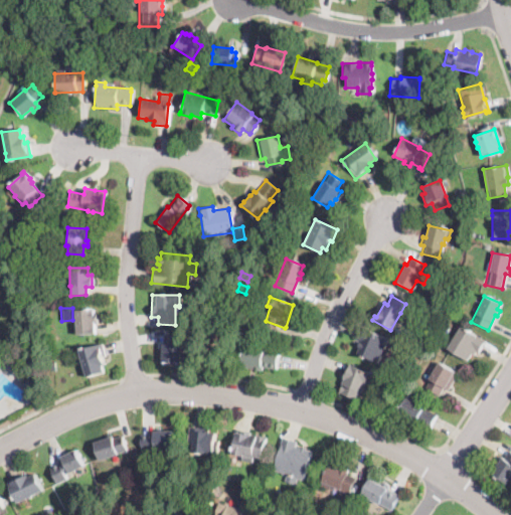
[(92,310),(92,313),(95,313),(95,317),(96,323),(93,323),(94,333),(74,334),(73,322),(70,322),(70,315),(73,315),(73,311),(92,310)]
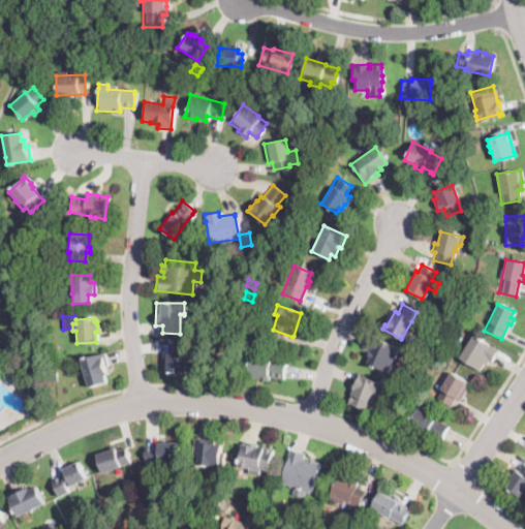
[(397,360),(394,368),(389,366),(385,373),(365,365),(367,358),(363,356),(366,350),(360,348),(360,347),(365,335),(397,347),(394,356),(398,359),(397,360)]
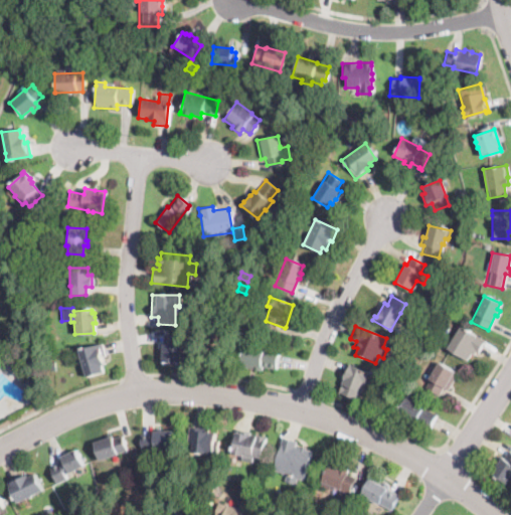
[(481,345),(477,352),(476,353),(473,352),(471,355),(468,354),(464,360),(446,348),(459,326),(483,341),(481,345)]
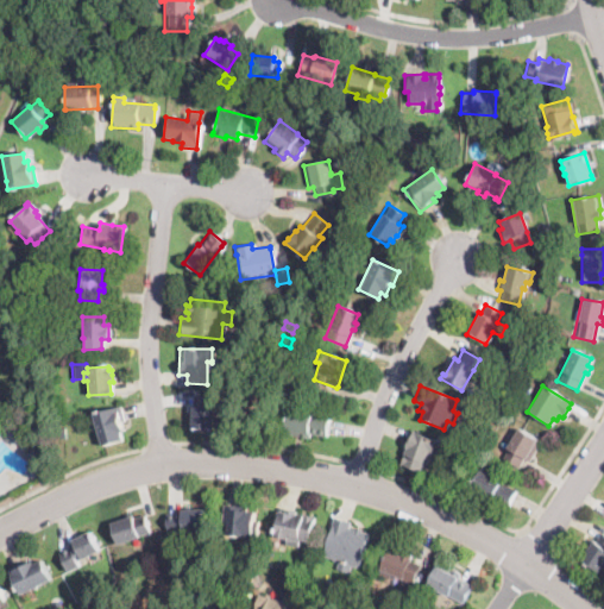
[(218,412),(212,410),(212,429),(188,428),(189,414),(186,414),(186,407),(190,407),(192,396),(219,397),(218,412)]
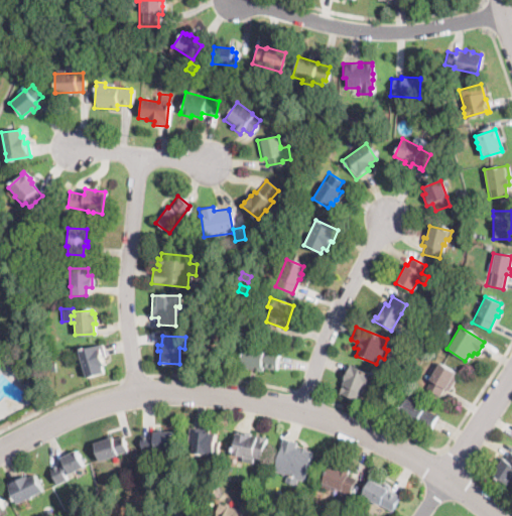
[(85,379),(77,352),(100,345),(103,357),(100,358),(102,366),(100,366),(103,374),(85,379)]
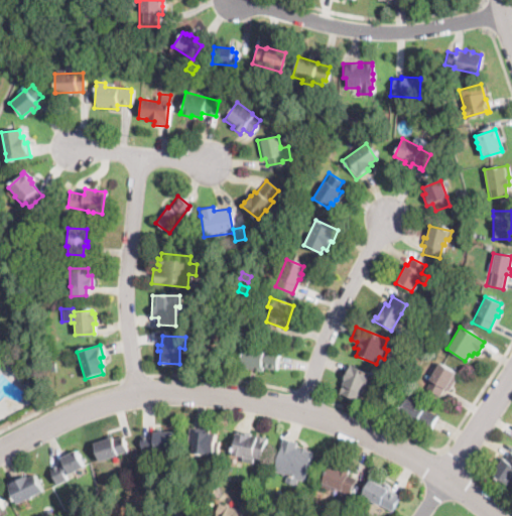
[(274,370),(260,367),(258,372),(238,368),(243,346),(263,351),(262,352),(278,355),(274,370)]
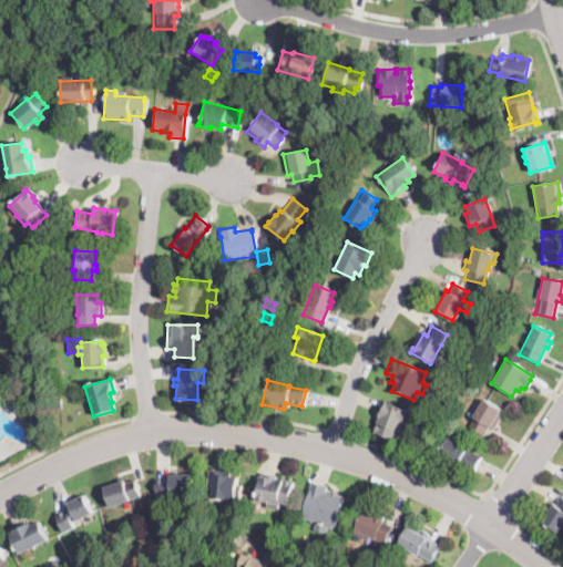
[(20,402),(12,397),(18,389),(26,395),(20,402)]
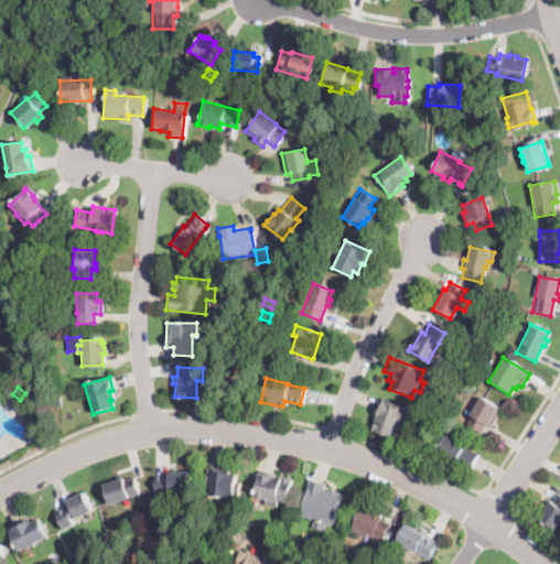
[(490,425),(488,427),(484,425),(478,434),(462,424),(478,397),(499,409),(490,425)]
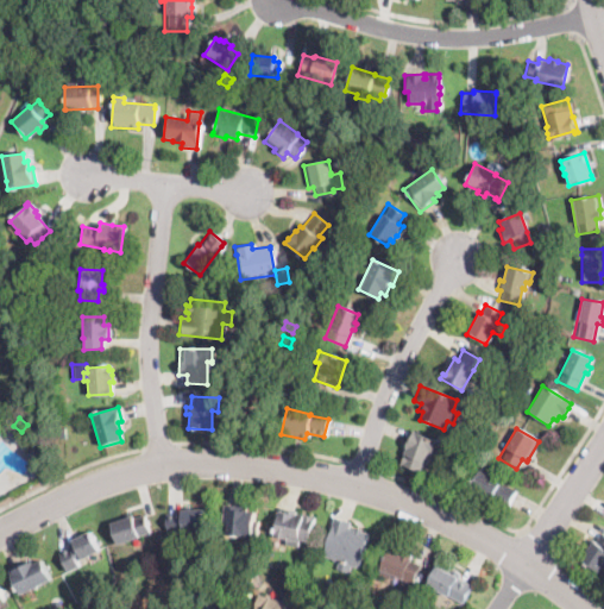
[(422,435),(435,440),(431,453),(429,452),(422,473),(400,466),(397,465),(407,435),(410,435),(411,432),(422,435)]
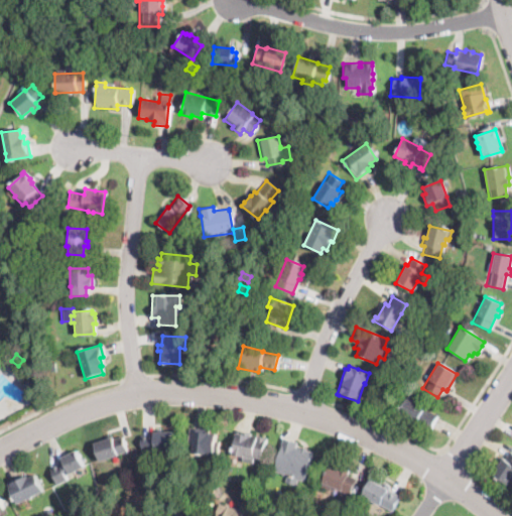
[(434,417),(430,425),(428,430),(415,423),(414,425),(408,421),(406,424),(401,421),(402,419),(395,416),(403,399),(405,395),(414,399),(413,401),(424,407),(423,409),(435,415),(434,417)]
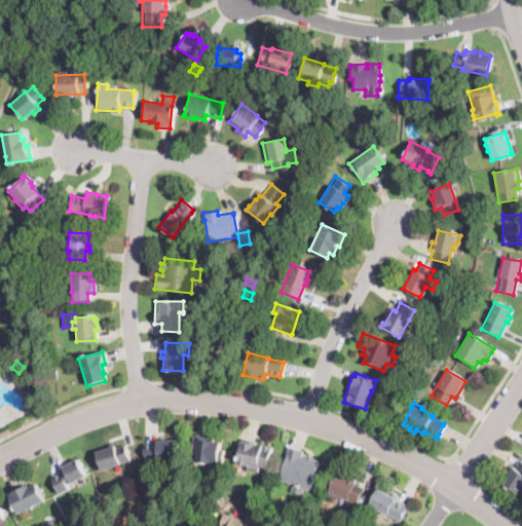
[(221,460),(220,463),(209,462),(209,463),(194,461),(195,452),(189,451),(191,437),(207,439),(206,441),(218,442),(217,450),(222,450),(221,460)]
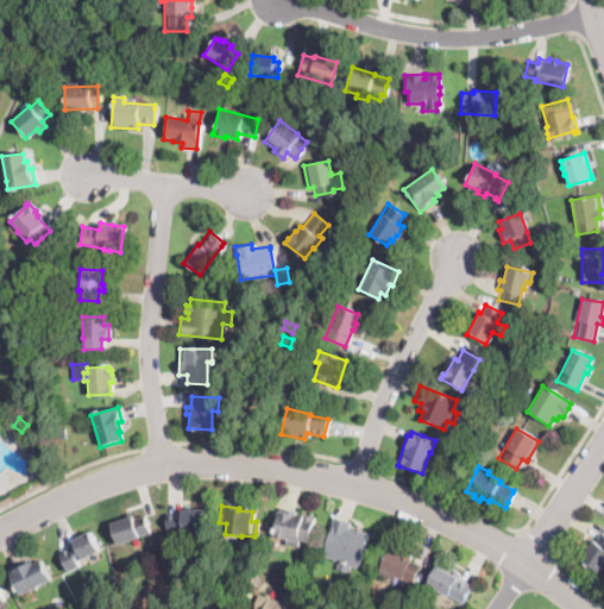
[(168,534),(165,534),(164,514),(178,514),(178,510),(201,509),(202,533),(168,534)]
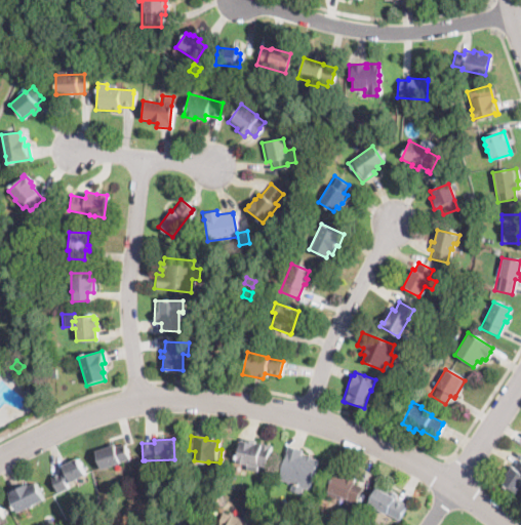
[(269,446),(265,466),(264,467),(255,465),(253,472),(243,470),(243,466),(234,462),(240,439),(252,442),(252,443),(269,446)]
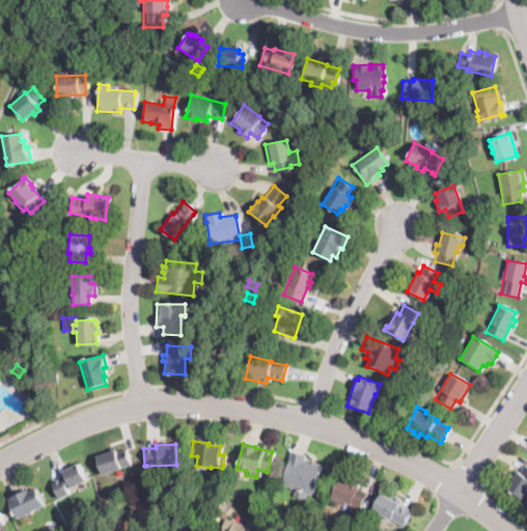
[(123,451),(127,458),(129,467),(100,475),(94,456),(114,450),(115,452),(123,449),(123,451)]
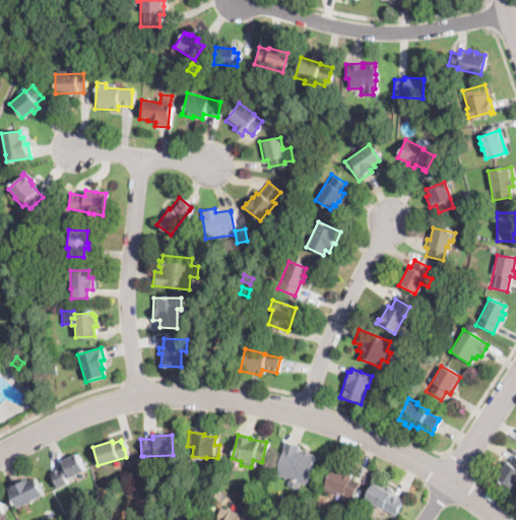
[(296,451),(301,453),(301,451),(307,452),(307,454),(313,456),(305,485),(297,483),(296,490),(286,488),(284,486),(286,480),(273,476),(280,452),(280,451),(282,443),(297,447),(296,451)]
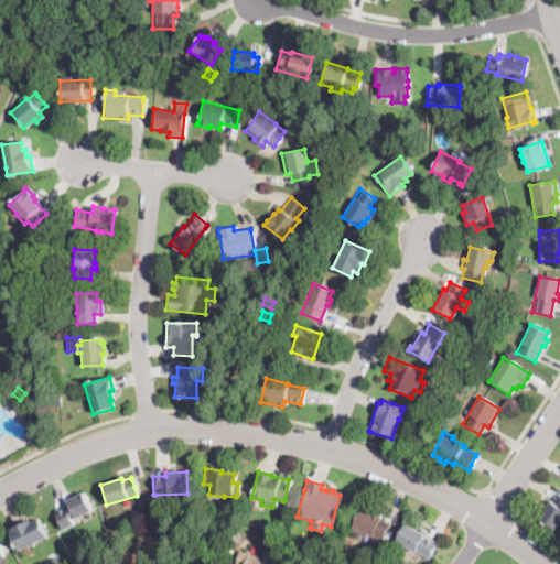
[(61,530),(51,512),(66,505),(65,500),(79,492),(88,510),(70,520),(72,524),(61,530)]
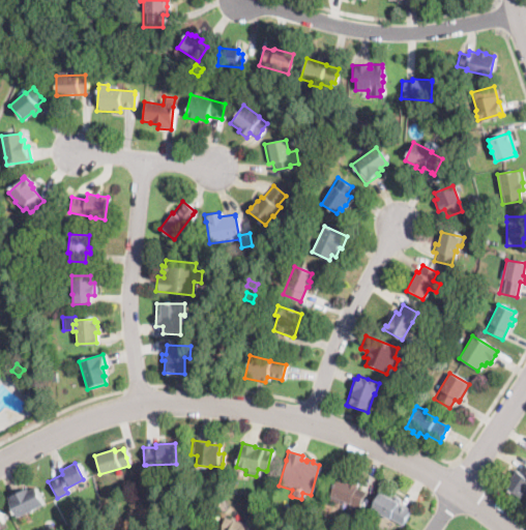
[(525,467),(525,503),(504,490),(500,488),(513,469),(517,471),(521,464),(525,467)]
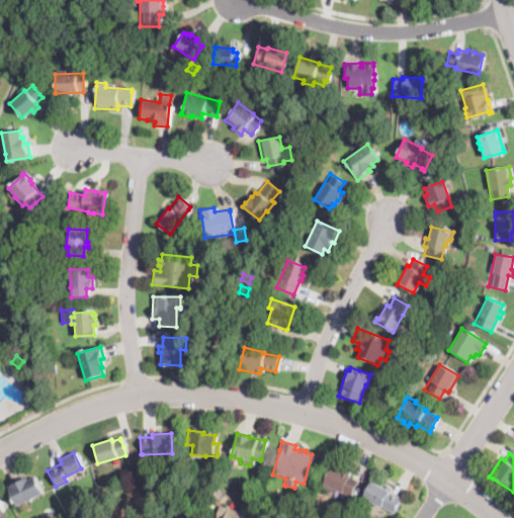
[(337,470),(340,471),(341,468),(350,472),(348,478),(356,482),(349,498),(348,497),(345,505),(337,502),(341,493),(330,489),(328,493),(320,489),(329,466),(337,470)]
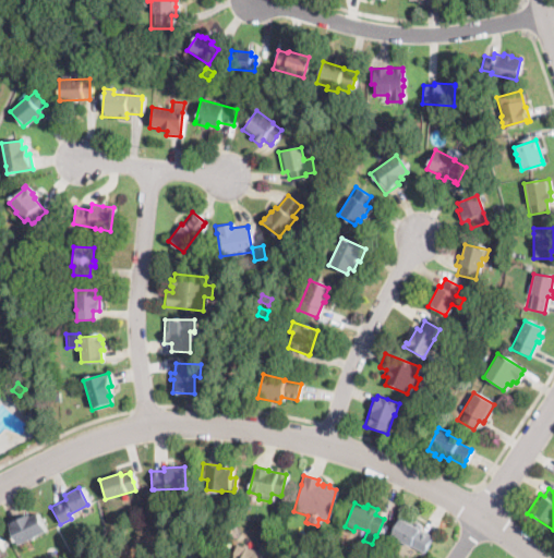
[(36,516),(37,518),(44,532),(43,532),(15,545),(9,532),(4,522),(16,516),(19,520),(27,514),(28,517),(35,513),(36,516)]
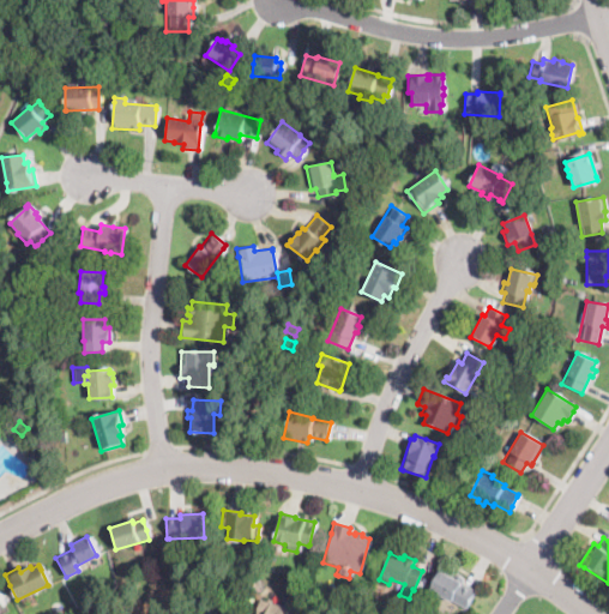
[(474,590),(466,603),(464,608),(438,594),(434,600),(426,595),(430,585),(440,567),(463,581),(460,583),(474,590)]
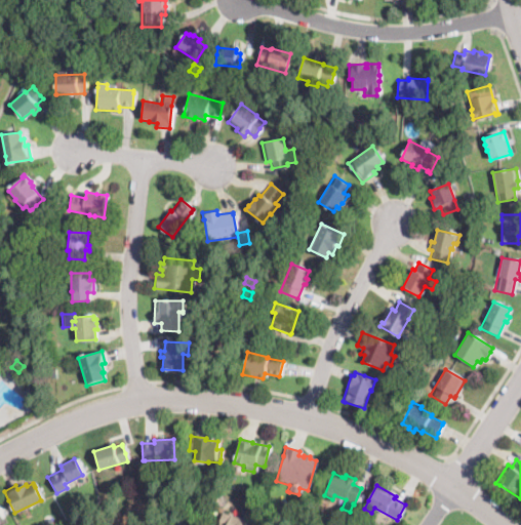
[(70,515),(66,508),(73,505),(77,511),(70,515)]
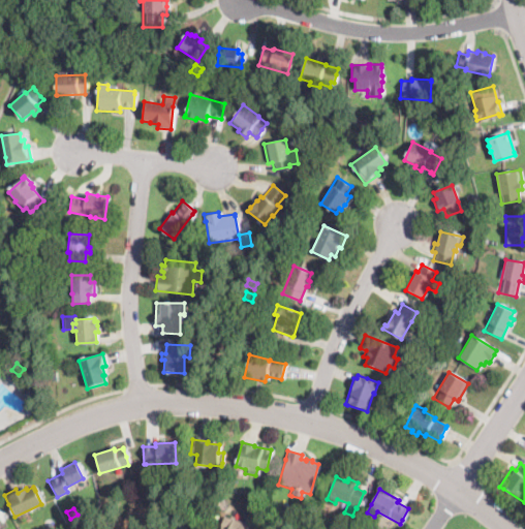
[(248,528),(219,528),(224,516),(250,525),(248,528)]
